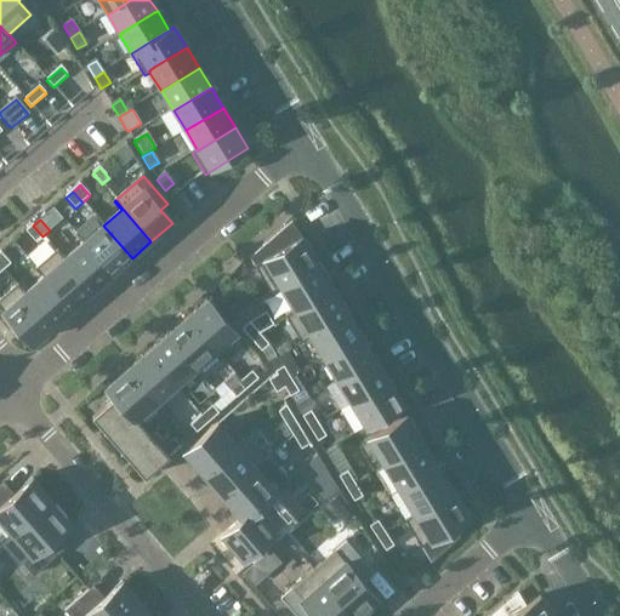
[(43,237),(33,226),(26,232),(35,243),(43,237)]
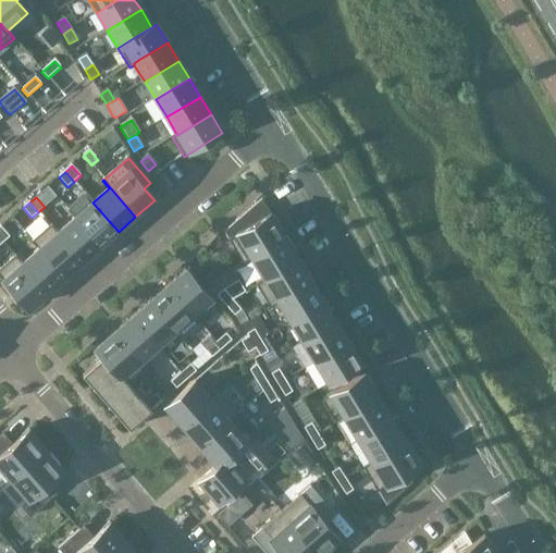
[(93,203),(75,218),(101,247),(119,232),(93,203)]
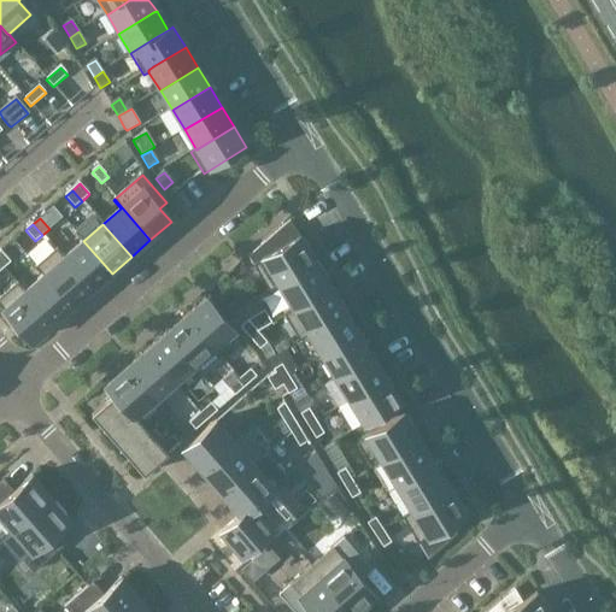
[(285,225),(248,258),(270,293),(280,287),(317,265),(300,237),(294,241),(285,225)]
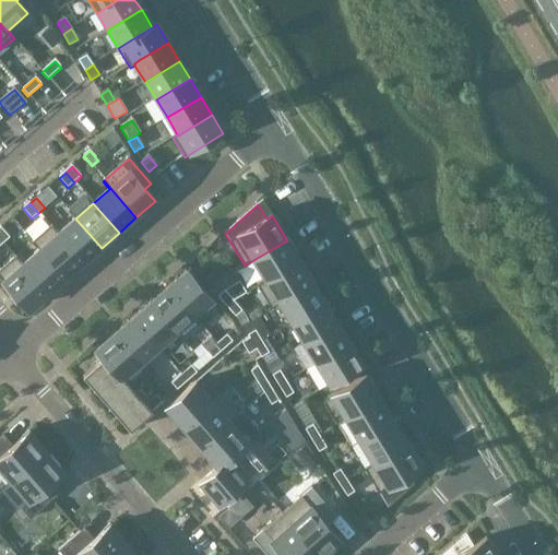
[(83,264),(102,248),(75,219),(58,234),(51,226),(50,226),(83,264)]
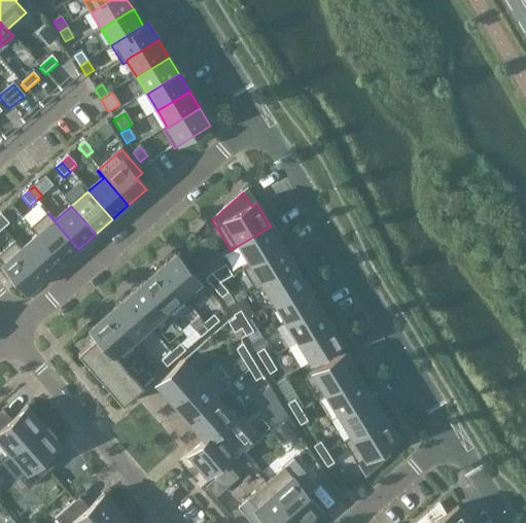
[(47,213),(31,229),(61,264),(78,249),(47,213)]
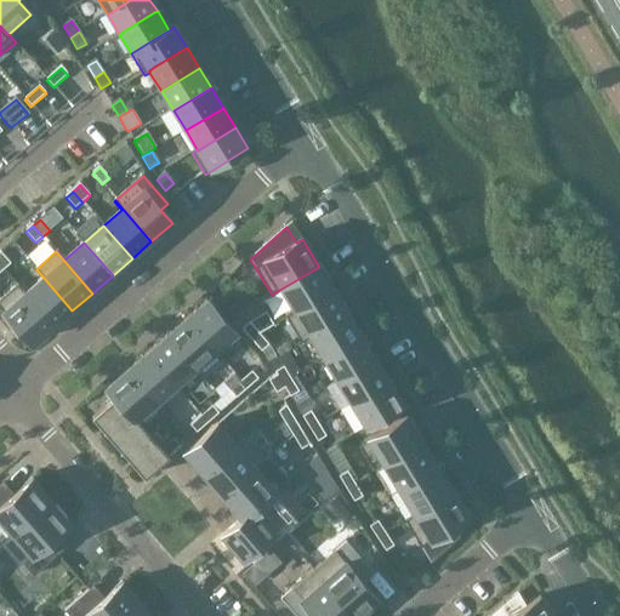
[(0,254),(0,267),(4,271),(11,264),(1,254),(0,254)]
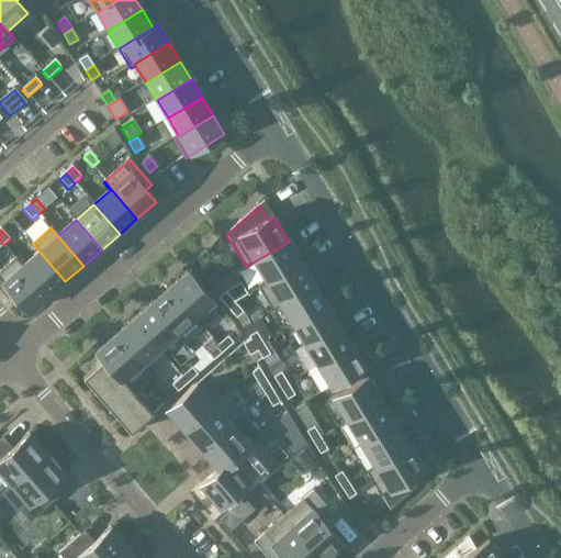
[(289,242),(255,261),(268,282),(301,261),(289,242)]
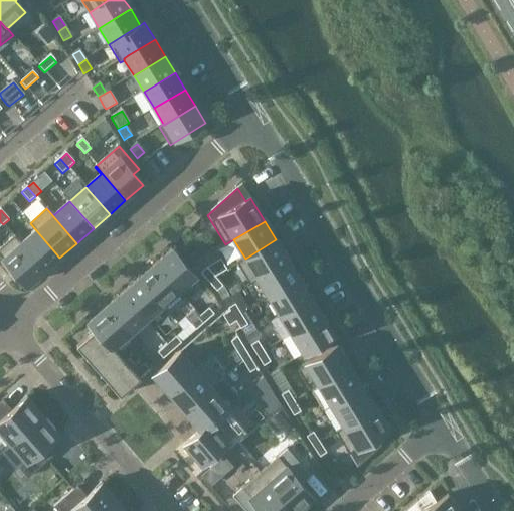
[(14,236),(13,237),(43,272),(59,258),(30,223),(29,223),(35,231),(20,244),(14,236)]
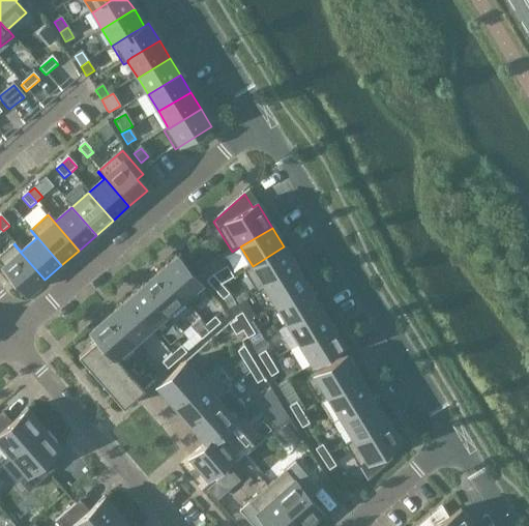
[(0,263),(27,295),(45,280),(13,244),(0,256),(0,263)]
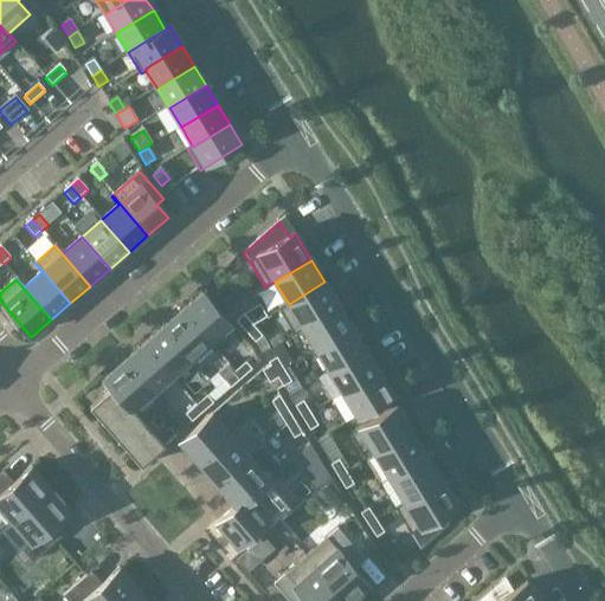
[(324,282),(289,304),(278,310),(295,336),(304,330),(341,309),(324,282)]
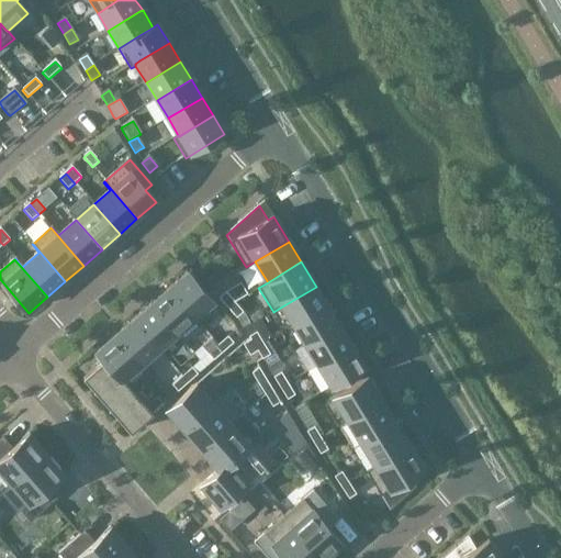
[(169,289),(195,319),(213,303),(187,274),(169,289)]
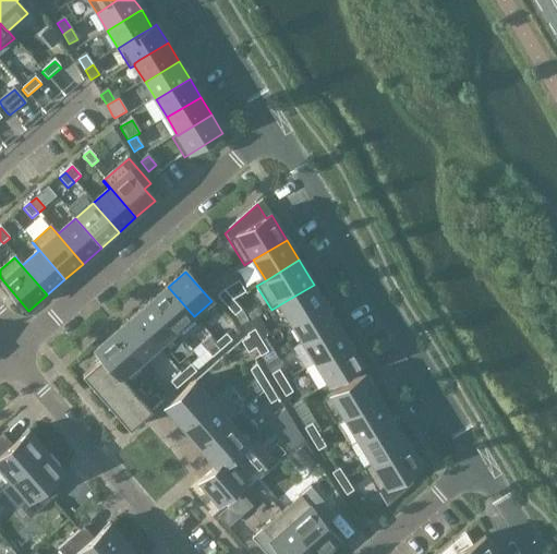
[(314,285),(280,304),(292,325),(326,304),(314,285)]
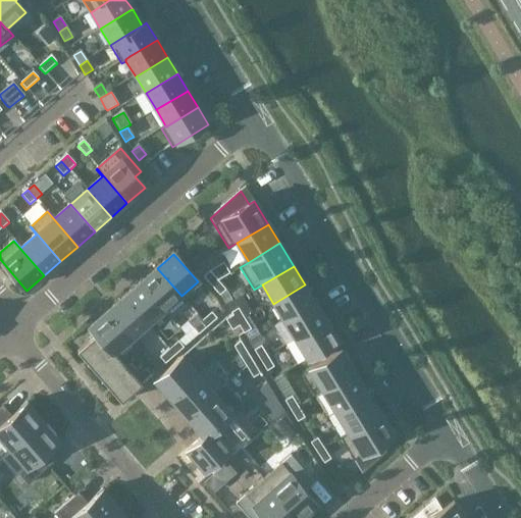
[(157,268),(140,283),(164,311),(181,296),(157,268)]
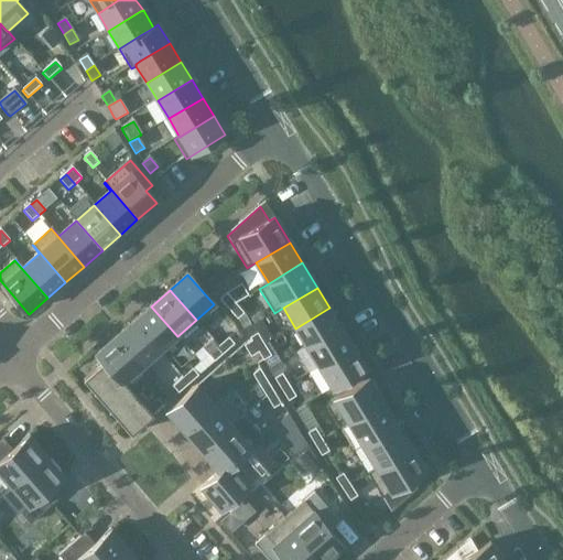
[(229,311),(236,304),(227,294),(220,301),(229,311)]
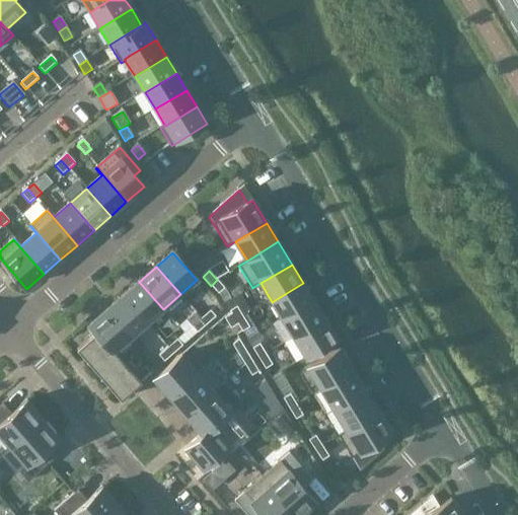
[(211,286),(219,295),(225,289),(217,280),(211,286)]
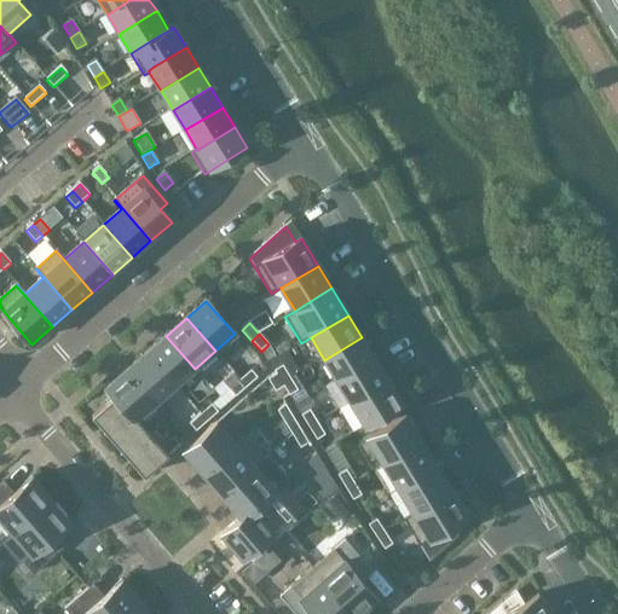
[(166,336),(146,353),(175,386),(195,369),(166,336)]
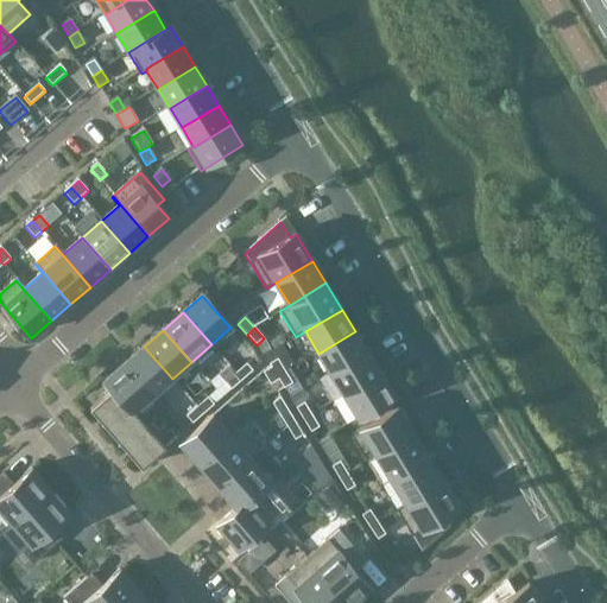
[(355,331),(318,354),(332,375),(368,353),(355,331)]
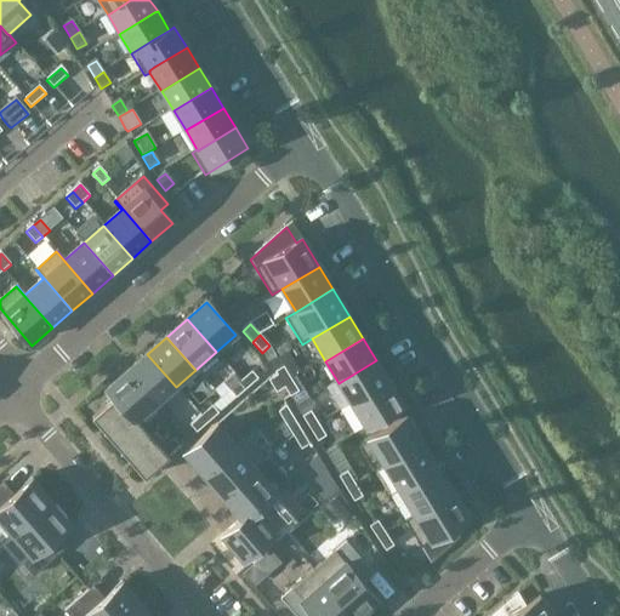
[(176,387),(147,354),(126,372),(155,405),(176,387)]
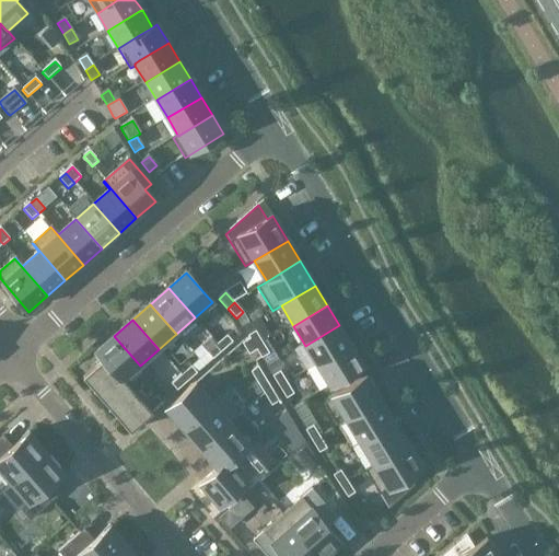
[(339,325),(305,346),(317,366),(351,346),(339,325)]
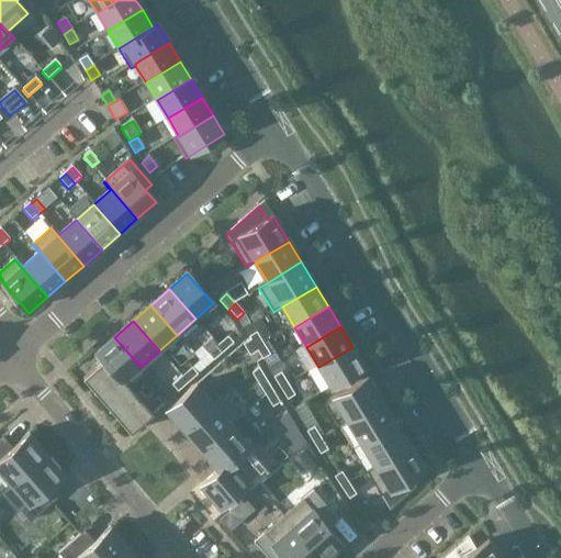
[(251,341),(256,348),(264,344),(257,333),(249,337),(251,341)]
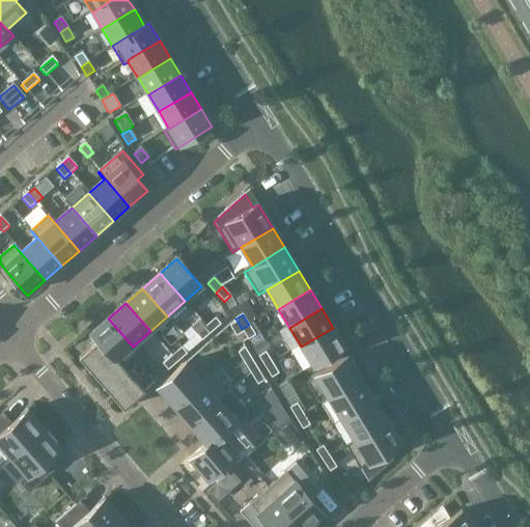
[(91,333),(98,341),(99,340),(114,358),(116,361),(117,360),(133,347),(108,319),(91,333)]
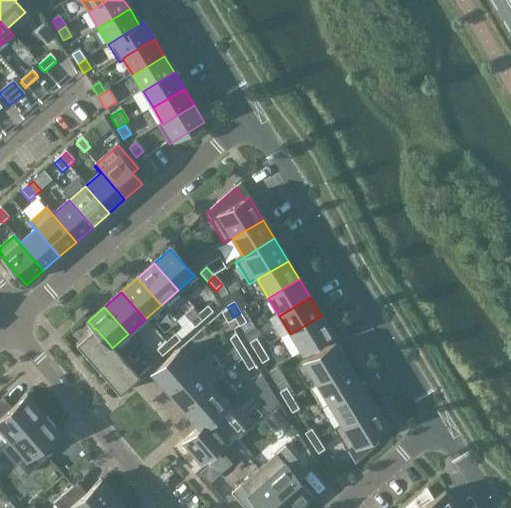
[(198,315),(204,321),(212,313),(207,307),(198,315)]
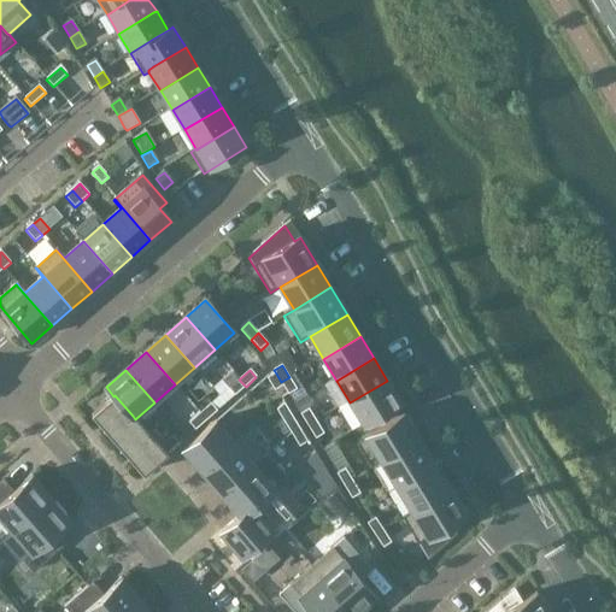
[(283,387),(281,382),(276,374),(268,378),(275,392),(283,387)]
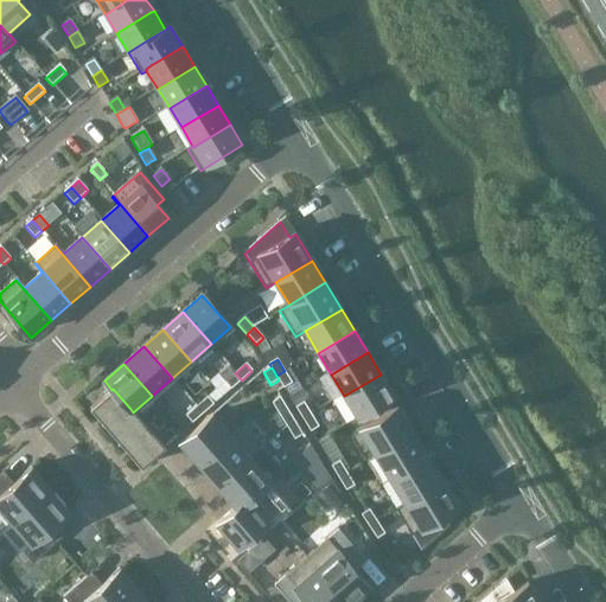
[(292,384),(285,371),(276,376),(279,380),(284,389),(292,384)]
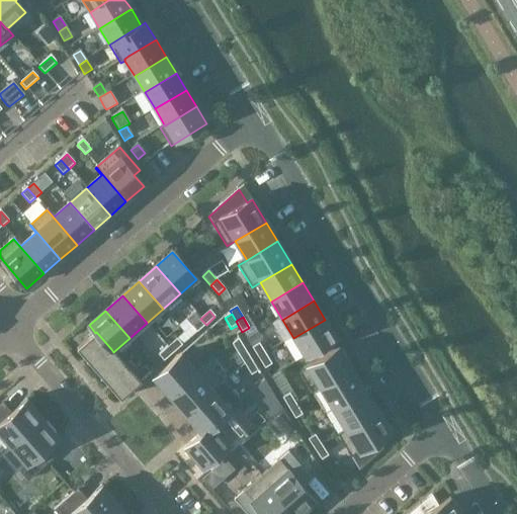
[(191,327),(197,333),(206,325),(200,319),(191,327)]
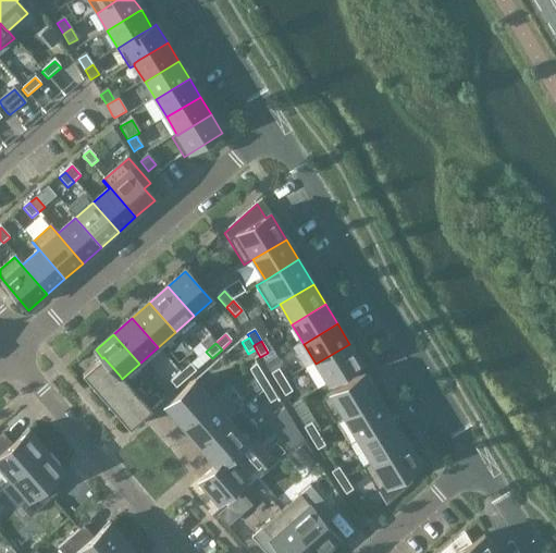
[(349,344),(316,364),(329,384),(361,364),(349,344)]
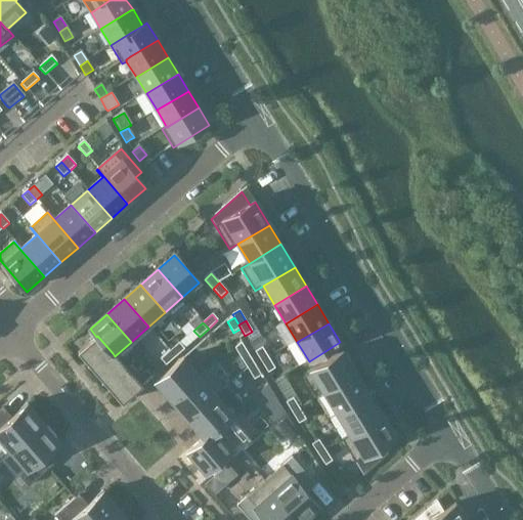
[(97,336),(96,337),(77,353),(92,371),(113,353),(97,336)]
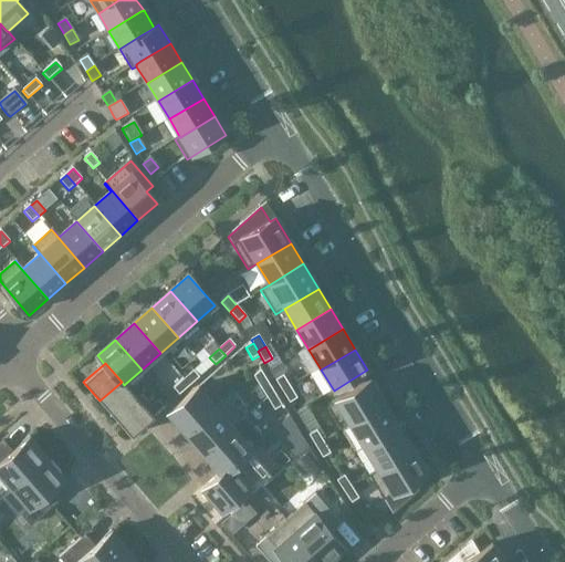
[(189,387),(199,378),(194,372),(184,381),(189,387)]
